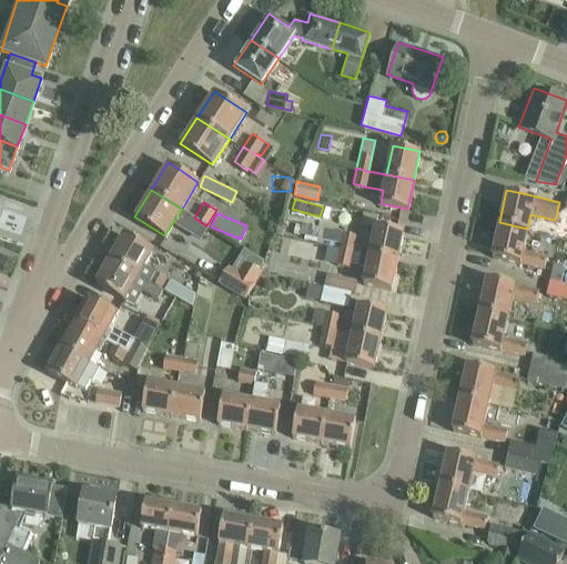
[(194,218),(186,230),(199,239),(206,225),(194,218)]
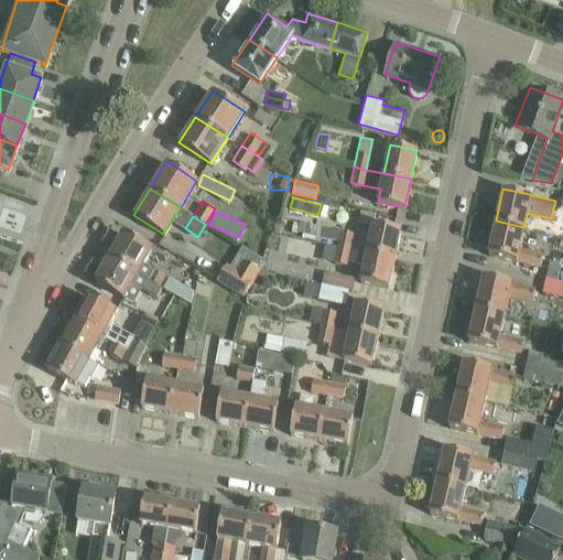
[(523,227),(496,221),(488,254),(540,265),(542,254),(518,248),(523,227)]
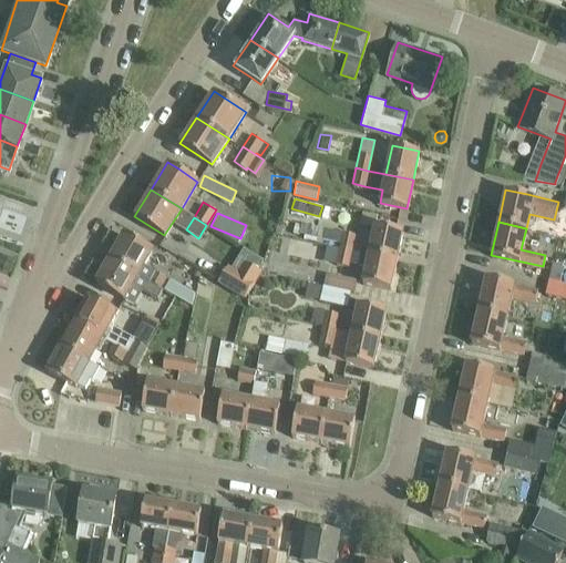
[(369,253),(395,259),(402,231),(374,225),(372,238),(354,235),(356,233),(342,231),(339,246),(352,249),(369,253)]
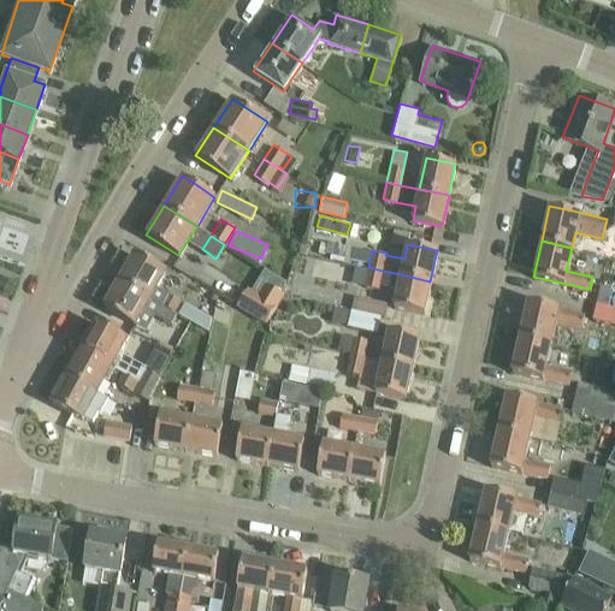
[(135,254),(119,279),(149,296),(160,303),(177,313),(183,316),(190,321),(190,320),(208,331),(212,316),(184,302),(183,302),(166,292),(155,286),(164,271),(149,261),(146,259),(146,260),(135,254)]
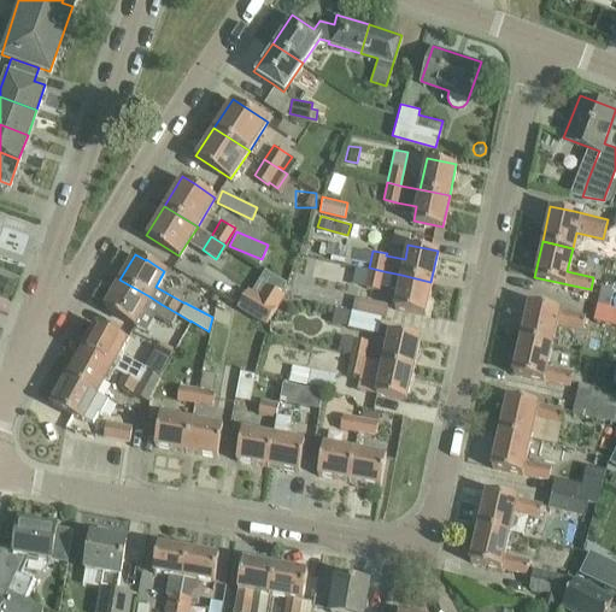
[(248,287),(238,305),(267,324),(285,294),(283,293),(286,281),(275,274),(264,268),(252,289),(248,287)]
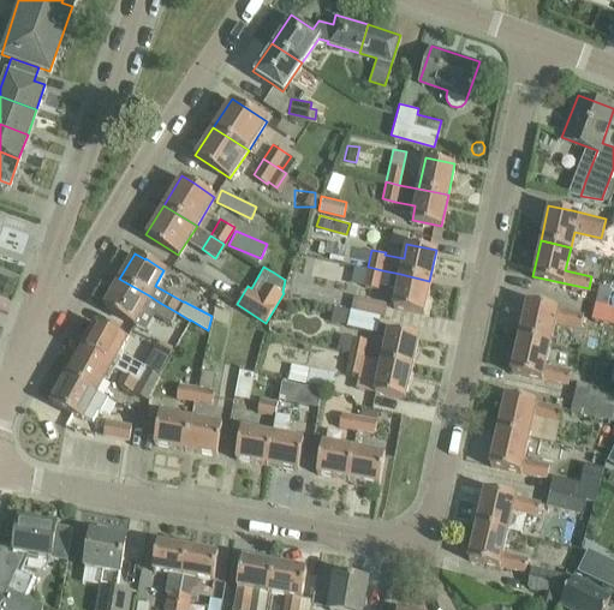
[(379,287),(382,270),(368,267),(364,285),(379,287)]
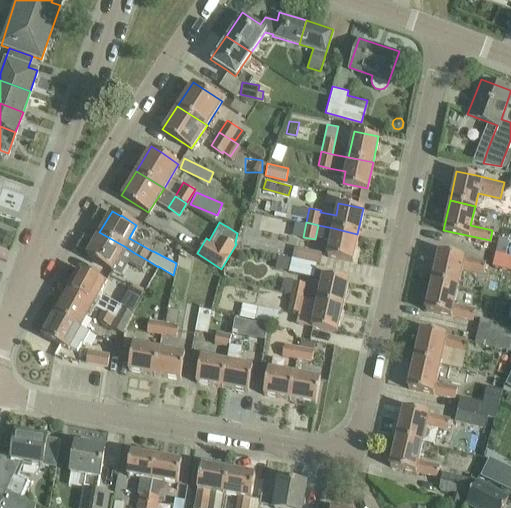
[(328,254),(332,255),(352,260),(357,234),(333,228),(328,254)]
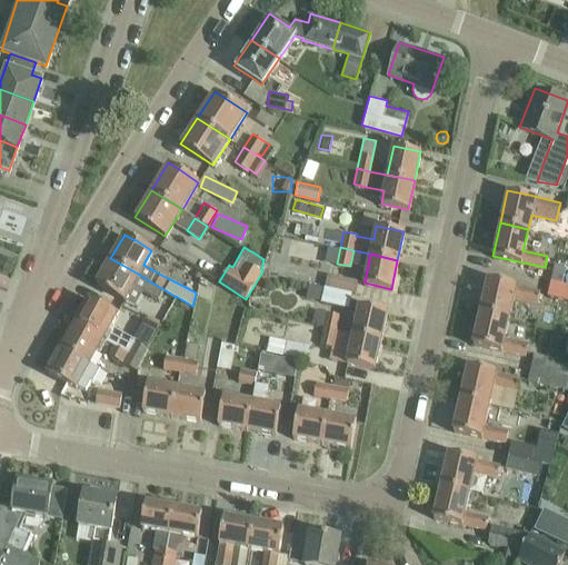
[(109,290),(110,290),(123,298),(138,274),(110,258),(97,283),(107,288),(107,289),(109,290)]
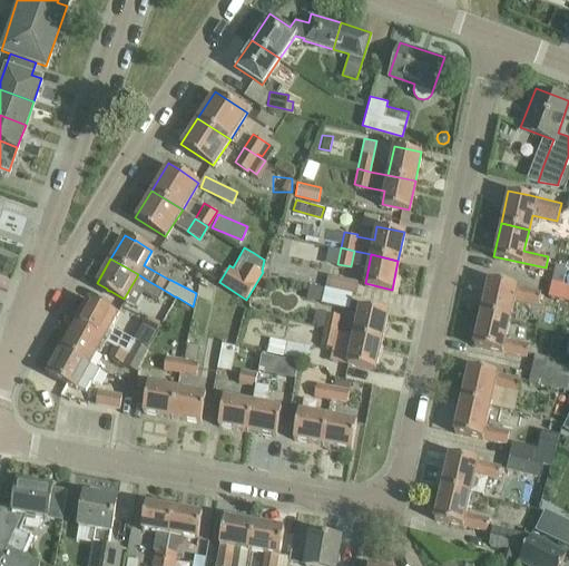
[(567,284),(568,275),(568,267),(555,264),(551,280),(567,284)]
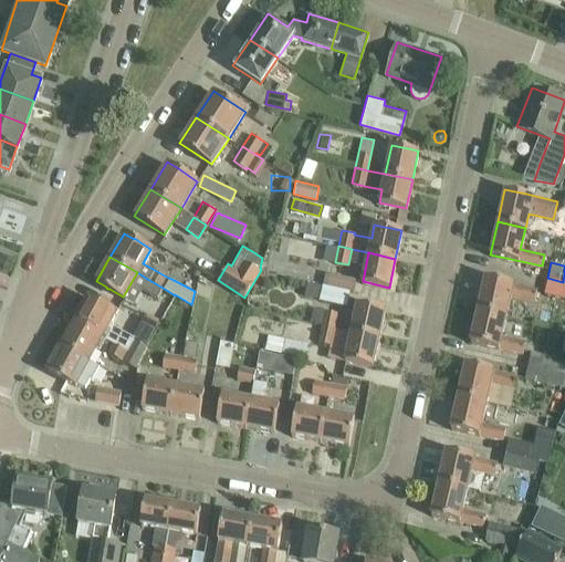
[(330,272),(326,284),(354,290),(356,278),(330,272)]
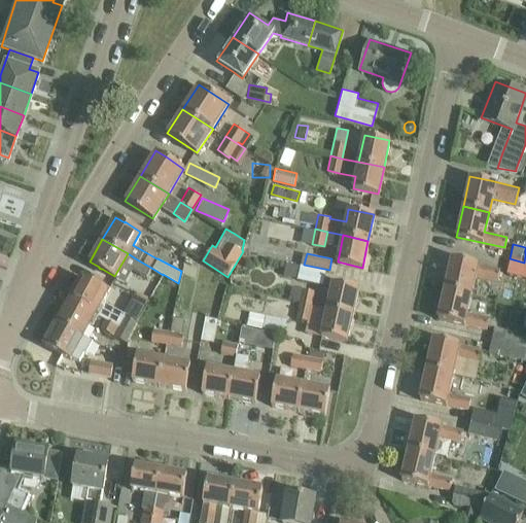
[(445,287),(470,292),(475,274),(497,279),(499,268),(471,262),(451,256),(445,287)]
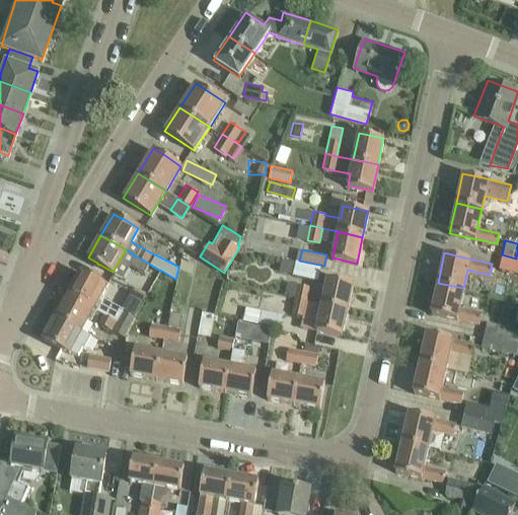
[(154,267),(135,255),(130,265),(143,273),(140,279),(151,285),(160,271),(154,267)]
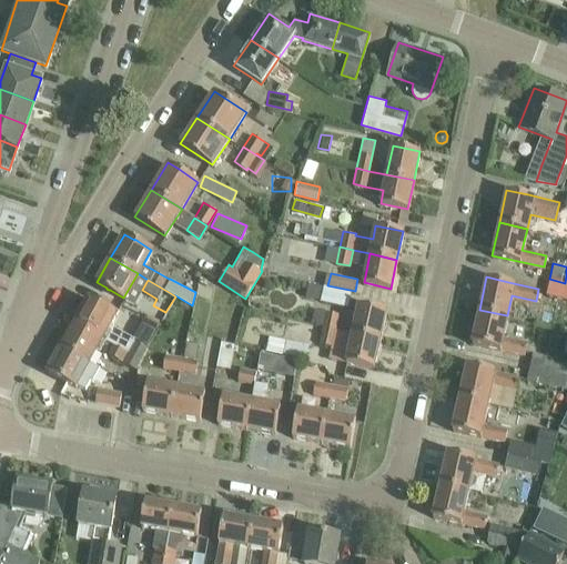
[(546,292),(566,296),(566,284),(548,280),(546,292)]
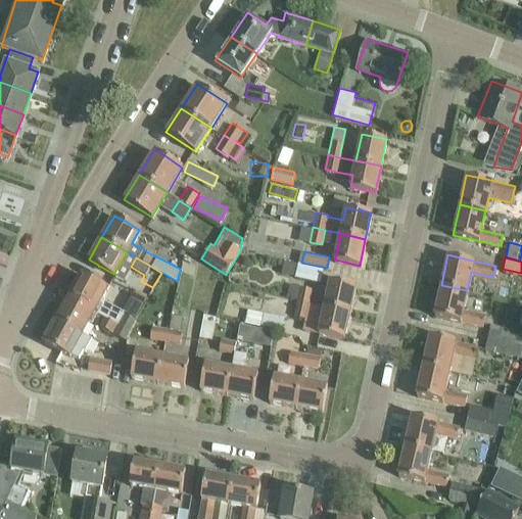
[(282,260),(280,273),(320,281),(323,269),(282,260)]
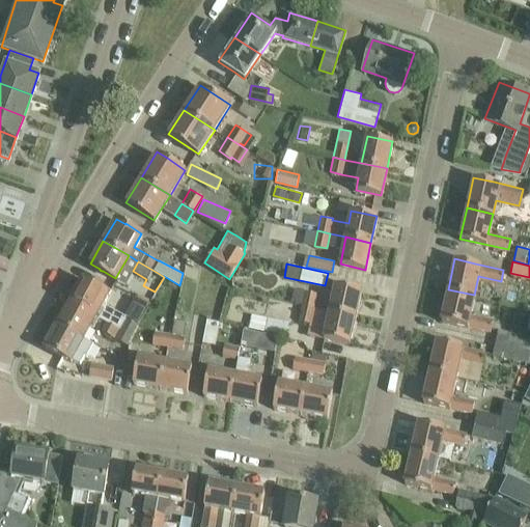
[(95,314),(107,321),(132,334),(138,324),(136,323),(139,316),(129,310),(127,314),(103,302),(108,292),(94,284),(92,282),(91,283),(82,278),(70,301),(95,314)]
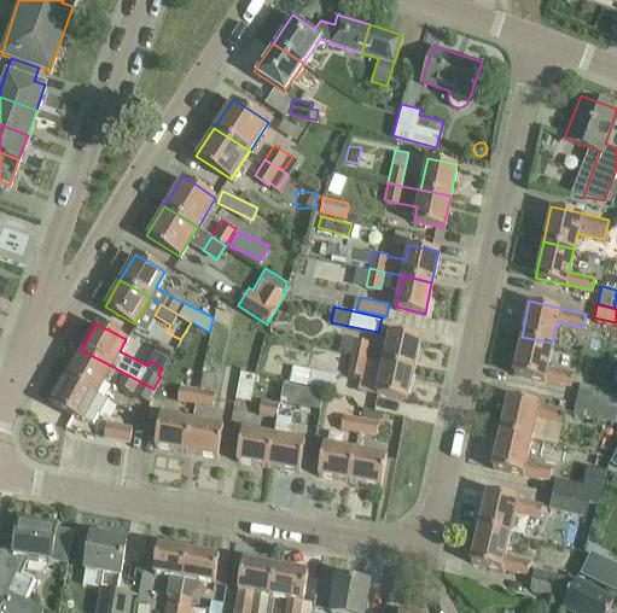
[(383,362),(413,368),(420,337),(390,331),(384,361),(383,362)]
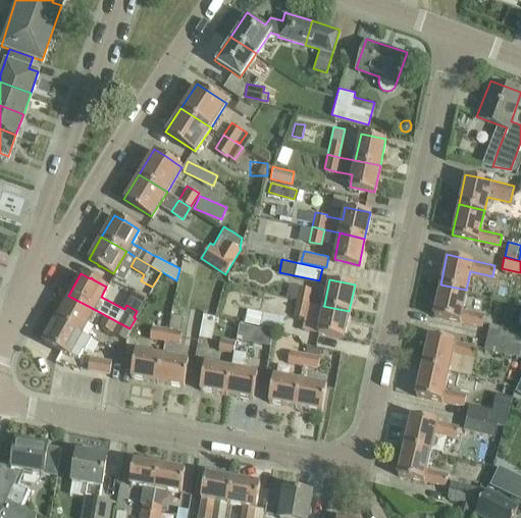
[(511,280),(507,299),(515,301),(518,281),(511,280)]
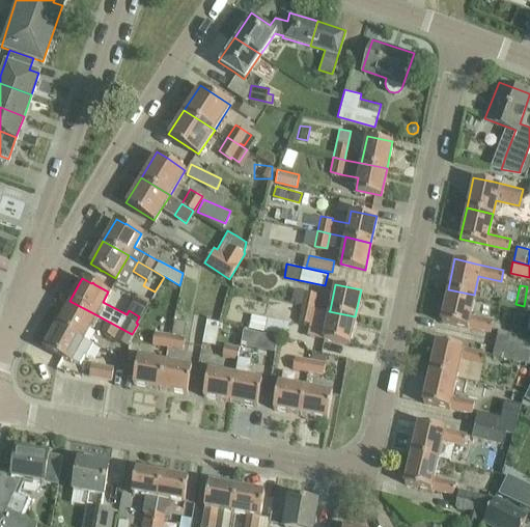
[(290,300),(313,307),(317,293),(294,287),(290,300)]
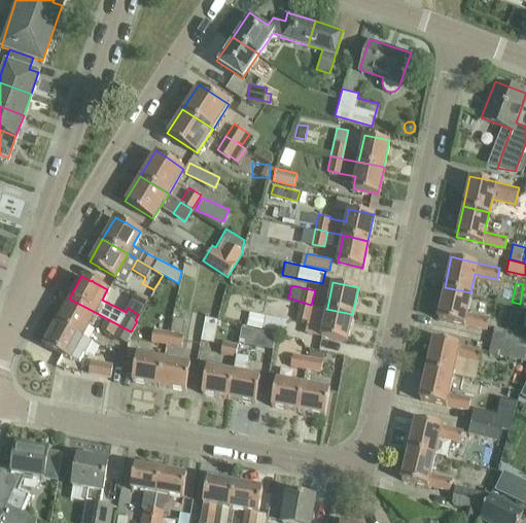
[(437,317),(458,322),(487,328),(489,317),(466,312),(470,292),(445,287),(437,317)]
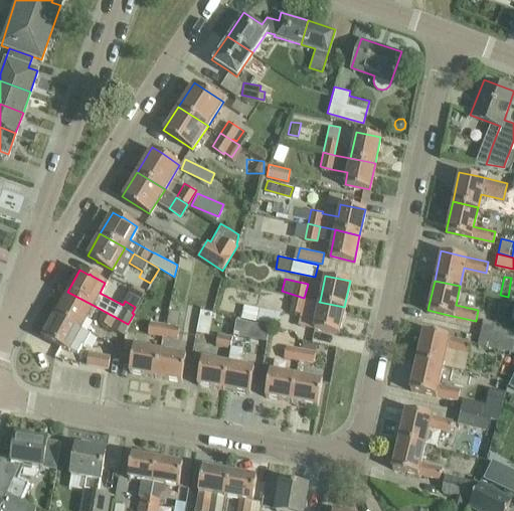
[(314,327),(319,329),(338,333),(344,307),(319,302),(320,301),(304,298),(282,291),(275,290),(272,305),(289,309),(289,310),(301,313),(302,311),(317,314),(314,327)]
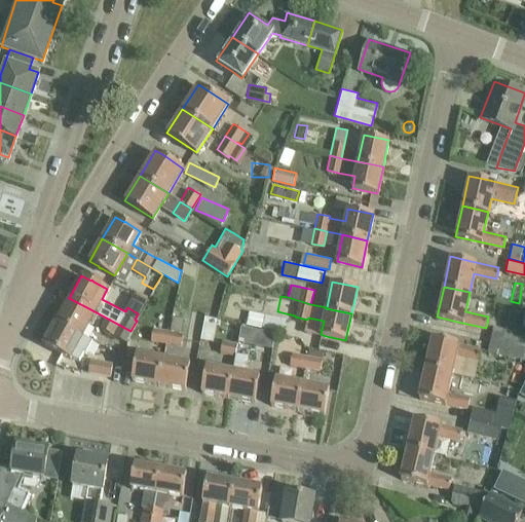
[(69,298),(57,320),(82,334),(95,311),(69,298)]
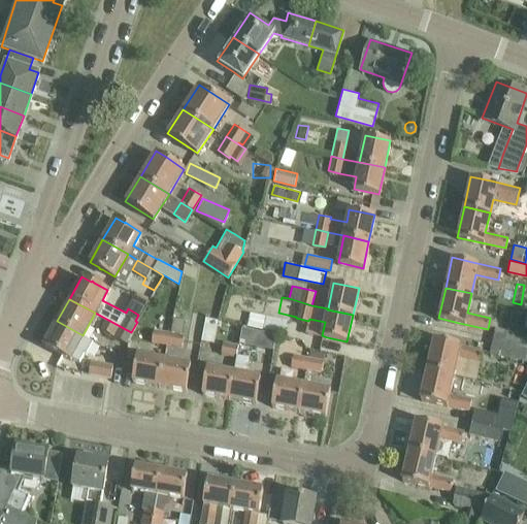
[(249,310),(246,324),(262,327),(272,330),(283,332),(286,319),(265,315),(249,310)]
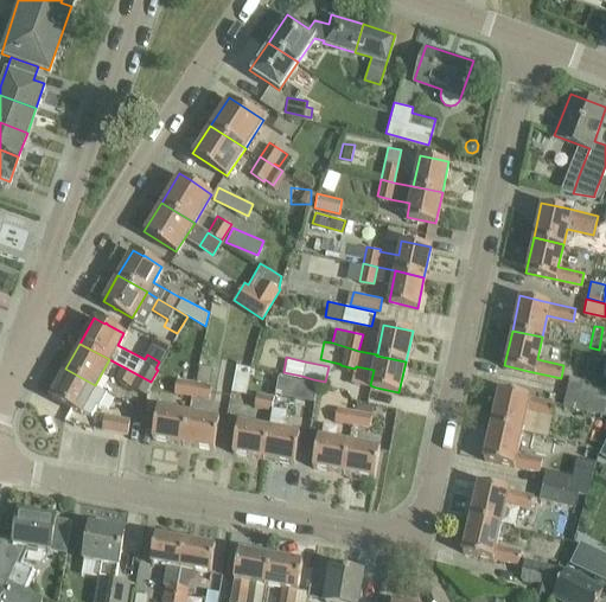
[(233,389),(242,390),(246,365),(236,364),(233,389)]
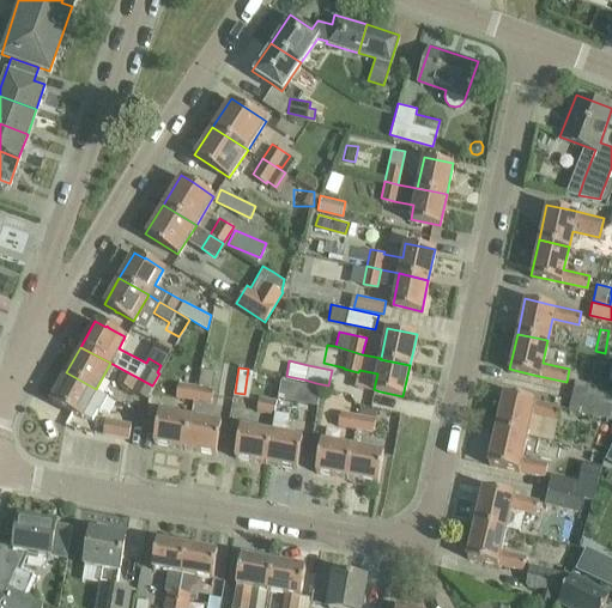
[(146,397),(152,385),(123,370),(117,381),(146,397)]
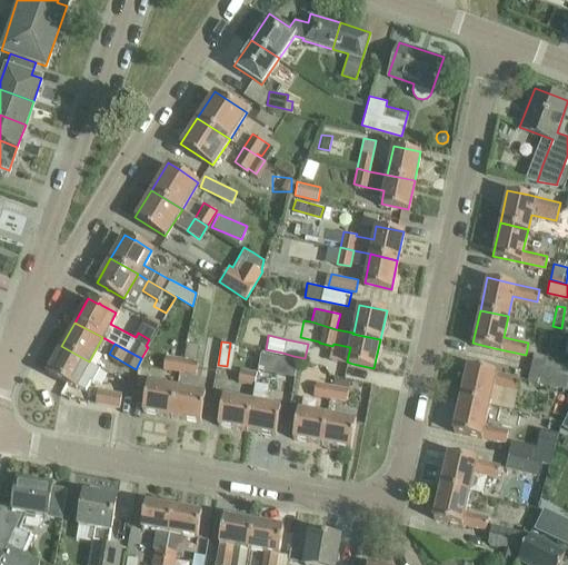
[(76,386),(77,384),(85,389),(90,379),(92,380),(100,367),(89,362),(61,346),(48,370),(76,386)]
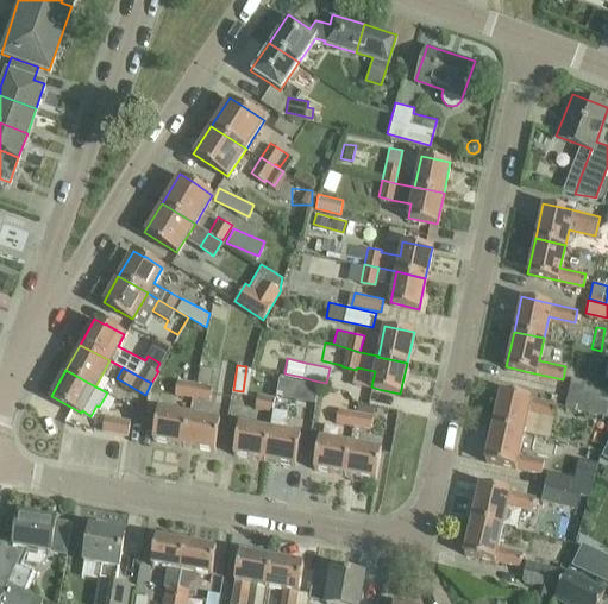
[(565,390),(606,401),(607,391),(607,384),(568,376),(565,390)]
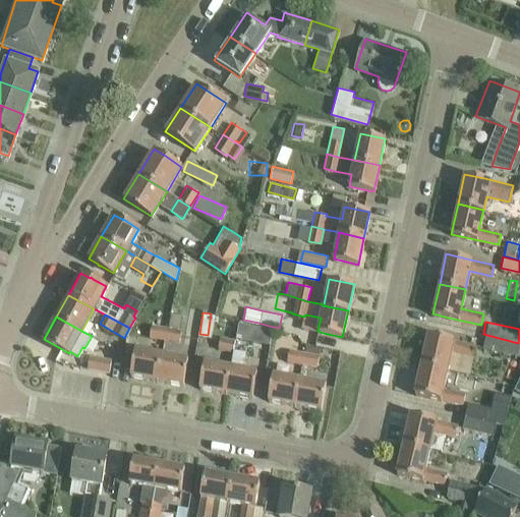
[(247,338),(249,325),(239,323),(236,336),(247,338)]
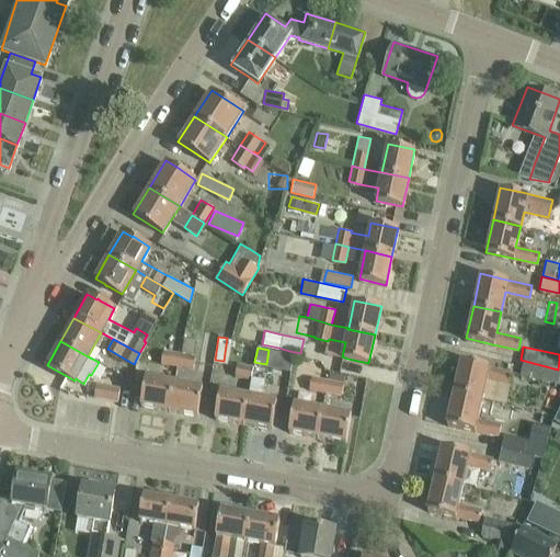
[(160,363),(176,365),(179,351),(162,349),(160,363)]
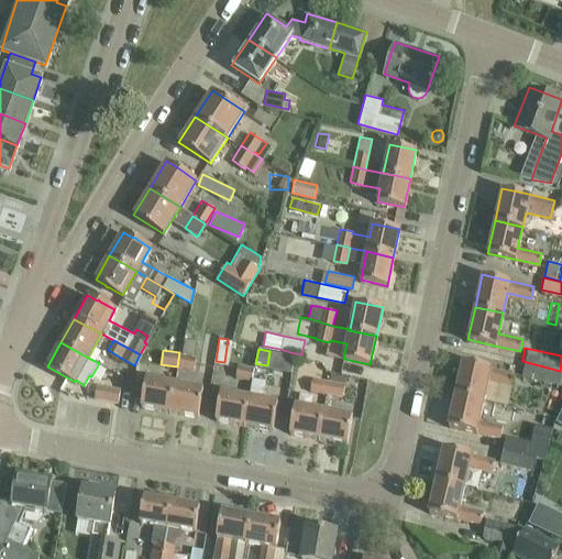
[(179,352),(177,366),(194,369),(196,355),(179,352)]
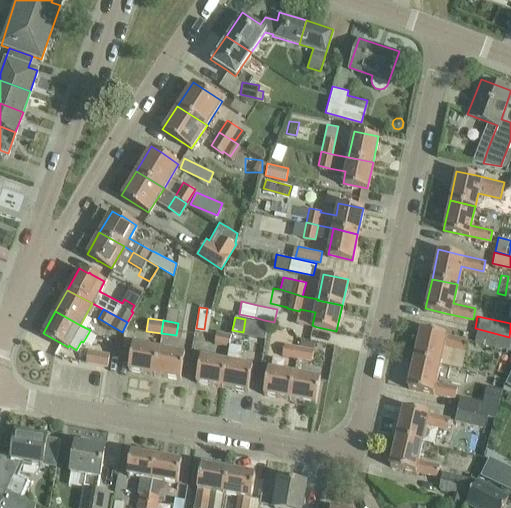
[(414,357),(439,363),(443,345),(465,349),(468,338),(440,332),(421,328),(414,357)]
